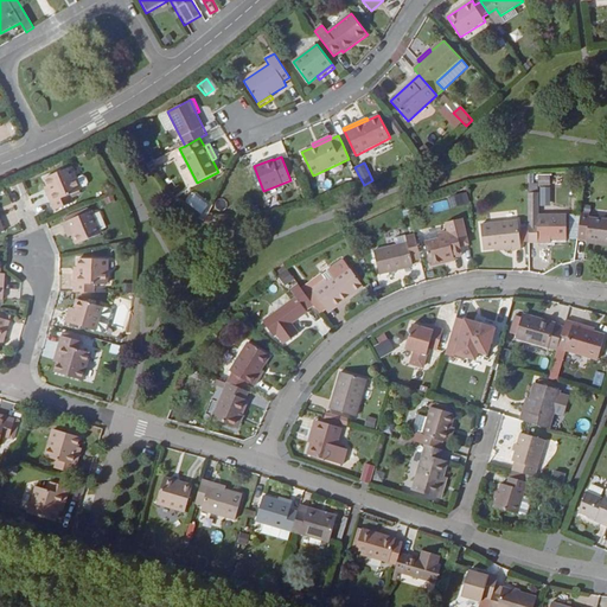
[(70,168),(45,178),(51,191),(46,193),(53,210),(72,202),(70,195),(80,190),(78,187),(85,185),(87,183),(84,177),(82,176),(75,179),(70,168)]
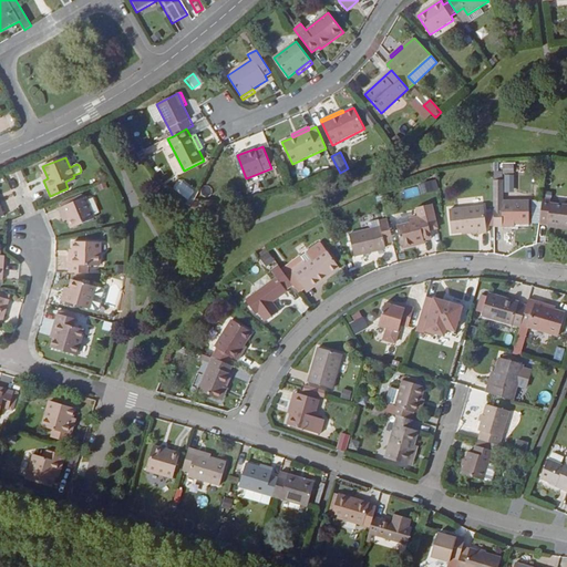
[(504,163),(503,192),(513,192),(514,163),(504,163)]
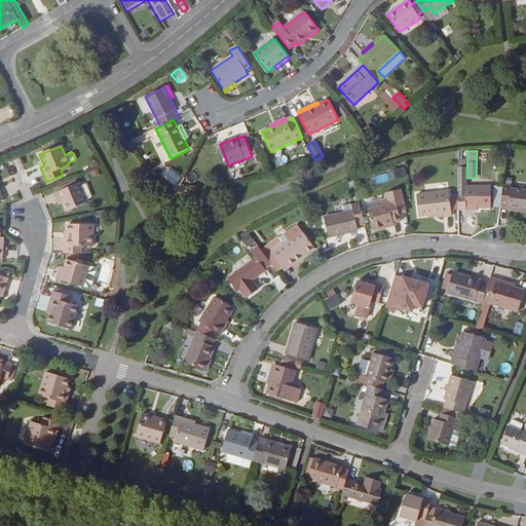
[(389,170),(391,180),(407,176),(405,166),(389,170)]
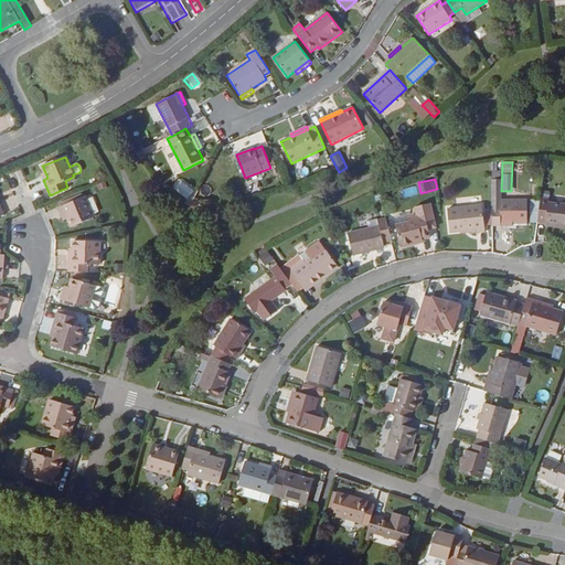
[(181,180),(173,189),(187,199),(194,190),(181,180)]
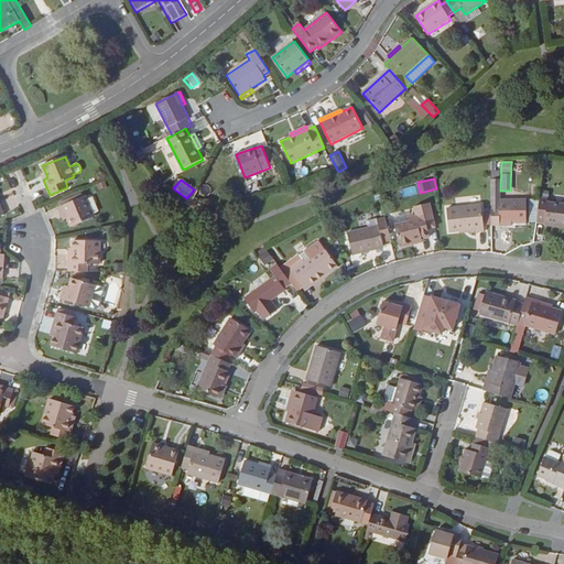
[(400,190),(401,197),(418,193),(415,185),(400,190)]
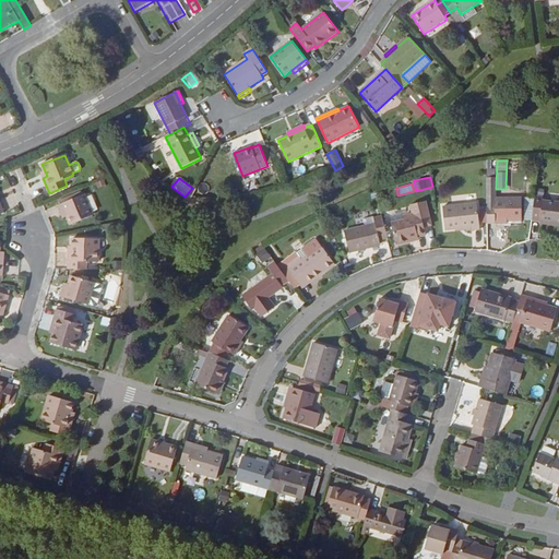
[(81,192),(59,201),(61,204),(82,195),(81,192)]
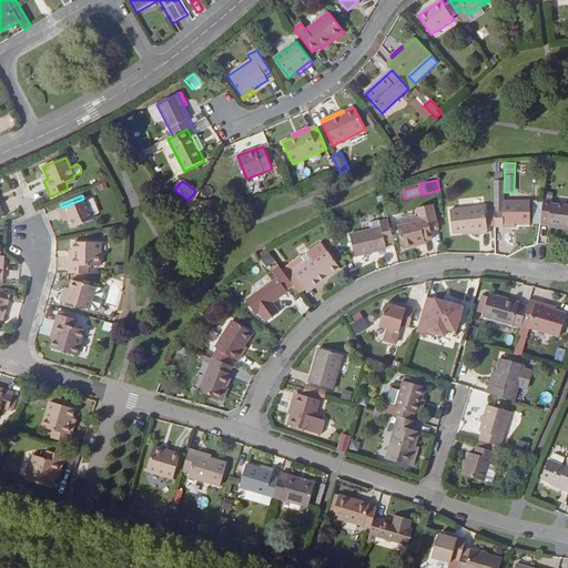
[(531,196),(495,196),(496,217),(507,217),(507,215),(531,215),(531,196)]
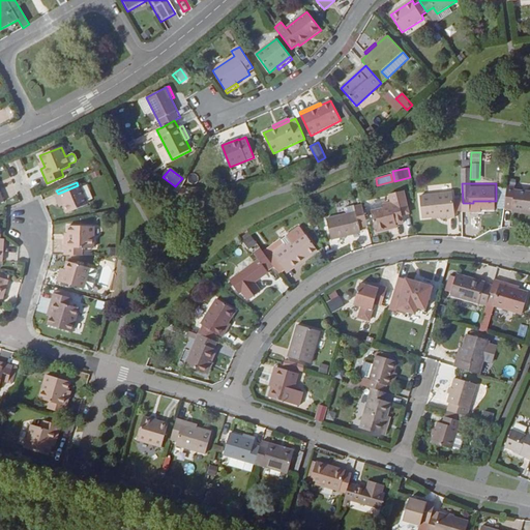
[(58,194),(54,195),(58,202),(61,201),(63,205),(66,213),(88,204),(80,184),(78,185),(58,194)]
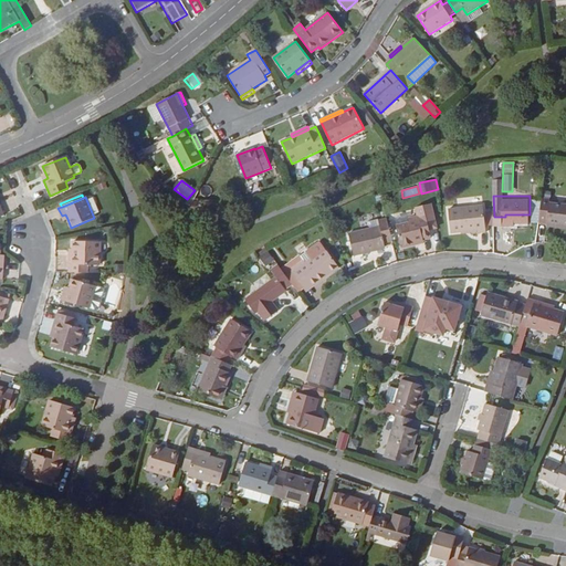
[(565,206),(549,203),(551,200),(542,199),(540,223),(547,224),(565,226),(565,206)]
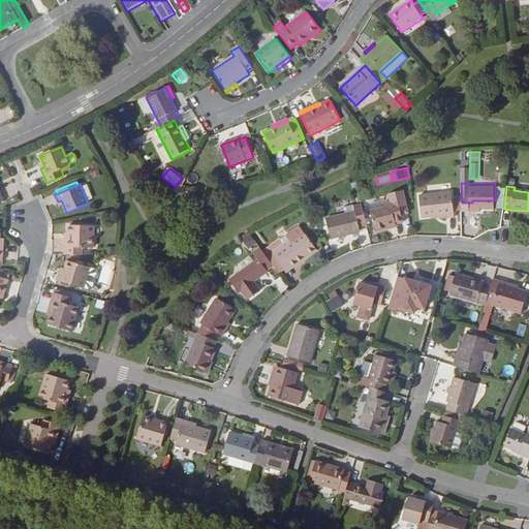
[(453,193),(419,196),(422,218),(431,217),(446,216),(446,218),(446,219),(455,218),(453,193)]
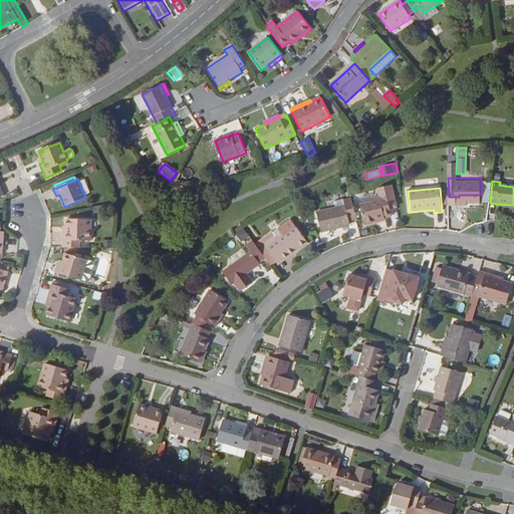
[(371,202),(359,205),(364,226),(386,221),(384,219),(393,217),(388,196),(371,199),(371,202)]
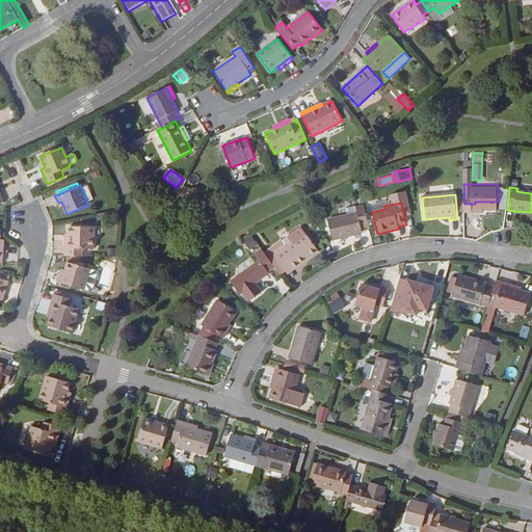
[(370,227),(365,207),(347,211),(348,215),(328,220),(334,241),(350,236),(349,235),(362,232),(361,229),(370,227)]
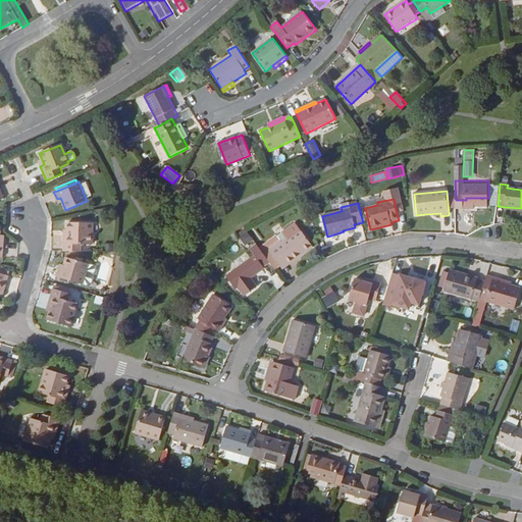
[(63,235),(63,251),(81,251),(82,244),(91,244),(91,222),(67,222),(67,229),(67,235),(63,235)]
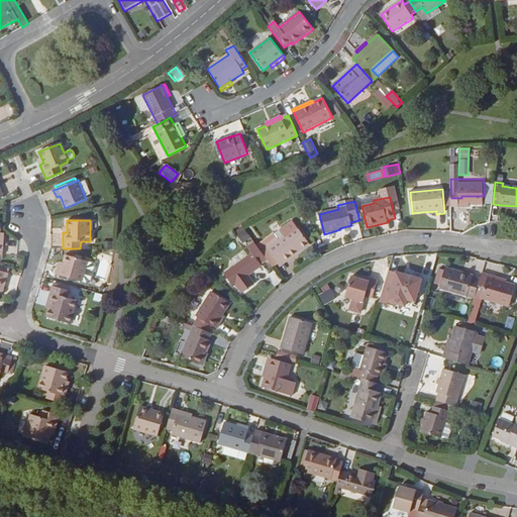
[(298,227),(293,221),(281,230),(285,236),(298,227)]
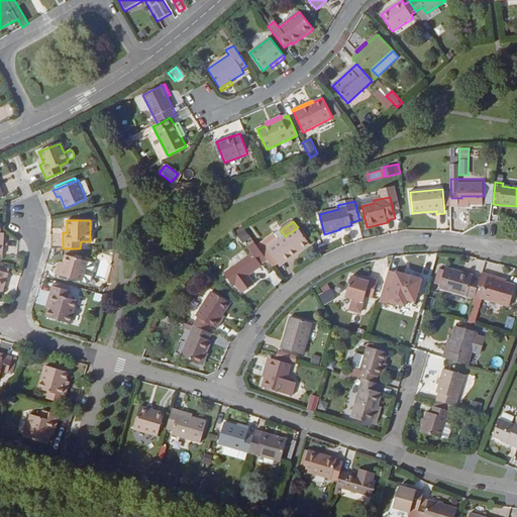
[(277,263),(278,265),(297,250),(299,253),(310,245),(298,227),(285,236),(280,239),(278,237),(266,247),(261,250),(268,261),(272,267),(277,263)]
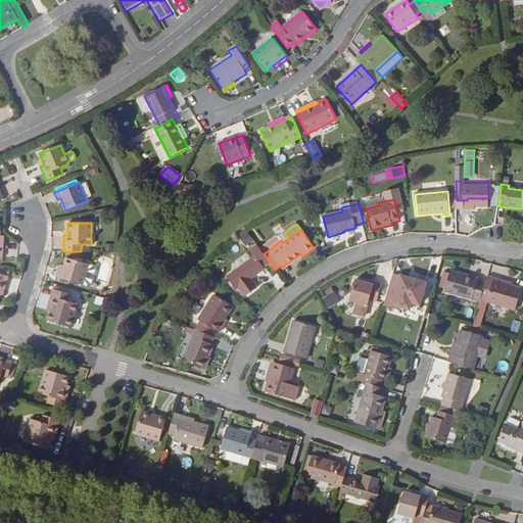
[(243,245),(252,243),(250,232),(240,234),(243,245)]
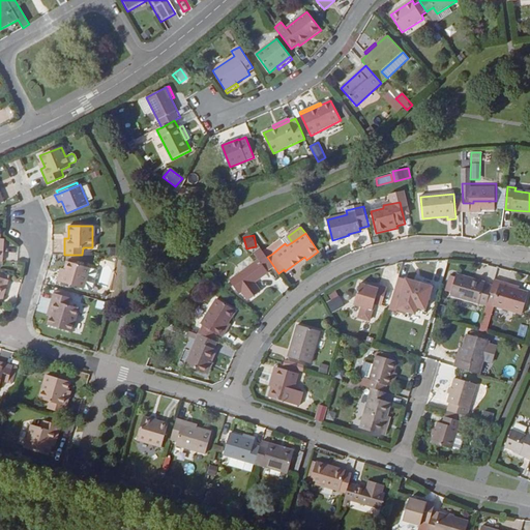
[(281,237),(263,251),(267,257),(272,254),(285,243),(281,237)]
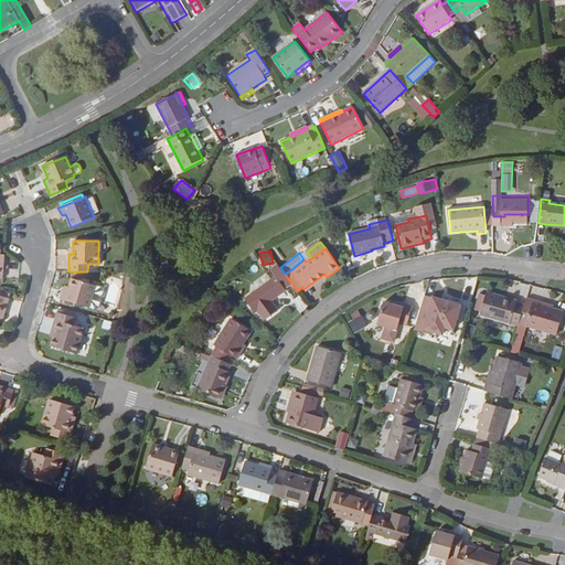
[(280,267),(277,264),(269,269),(276,277),(245,299),(255,313),(257,312),(264,320),(279,309),(273,301),(286,290),(292,285),(285,274),(280,267)]
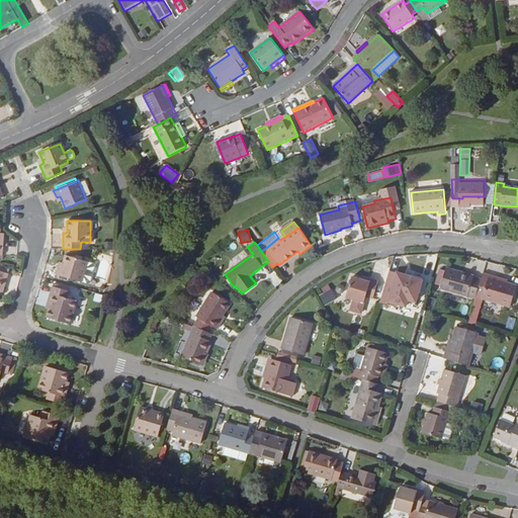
[(297,251),(278,265),(280,267),(299,254),(297,251)]
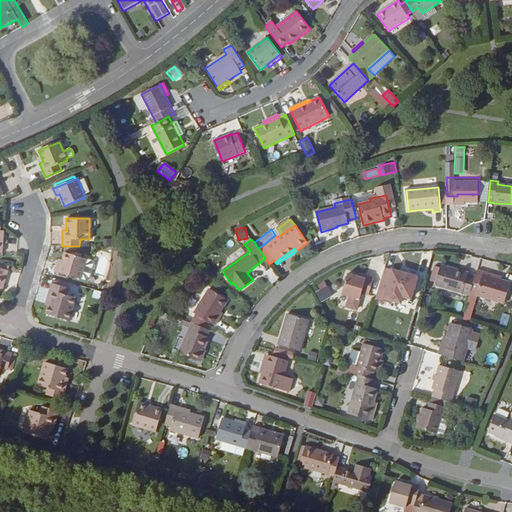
[(58,264),(56,271),(81,279),(87,258),(66,252),(63,260),(62,265),(58,264)]
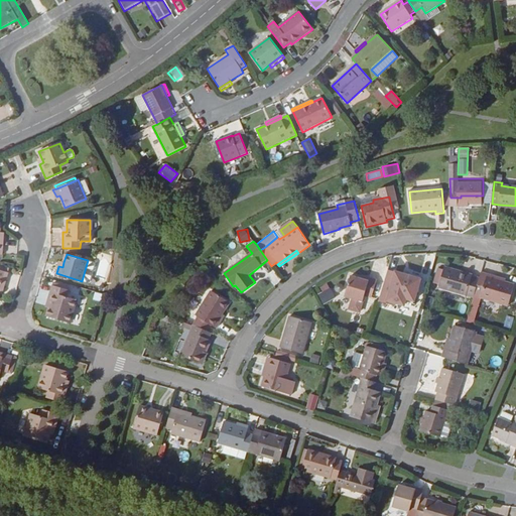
[(397,265),(390,262),(385,281),(381,293),(388,295),(389,293),(390,287),(404,291),(414,294),(420,274),(407,271),(396,267),(397,265)]
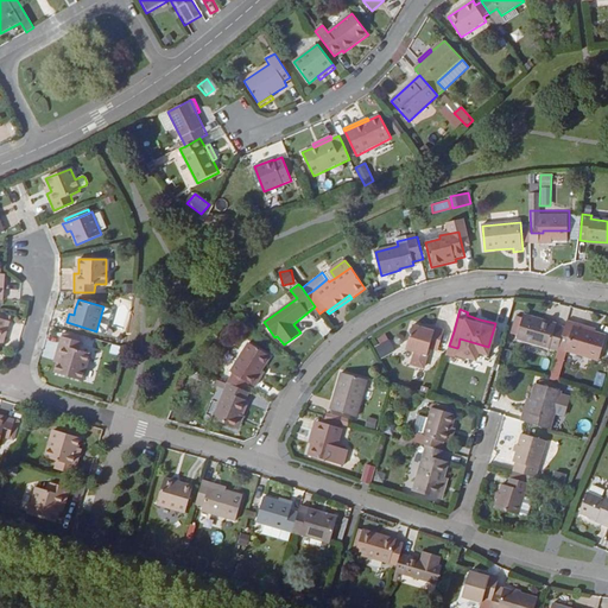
[(557,324),(524,315),(517,340),(550,349),(550,348),(559,350),(559,349),(565,328),(557,325),(557,324)]
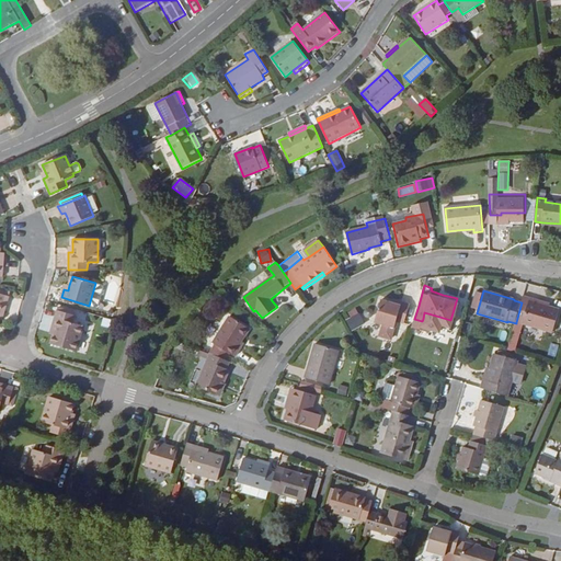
[(10,296),(0,293),(0,312),(4,315),(10,296)]
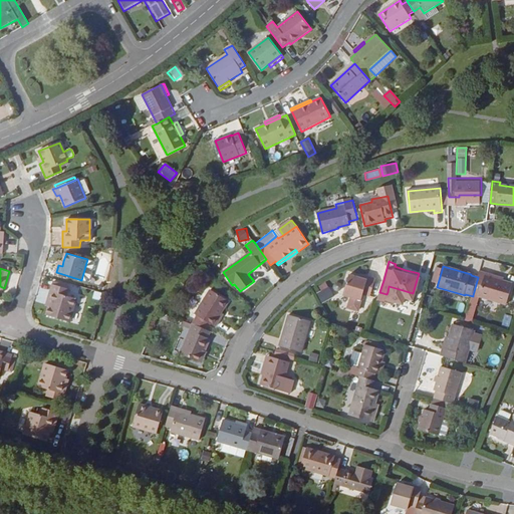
[(494,275),(486,273),(485,276),(479,274),(478,277),(473,295),(479,297),(506,305),(513,284),(503,282),(493,278),(494,275)]
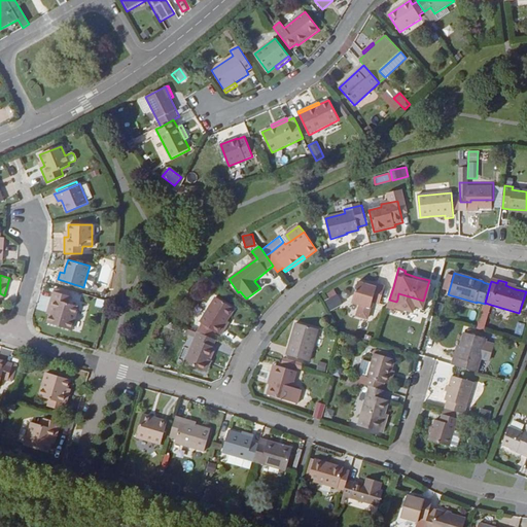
[(370,286),(358,282),(352,303),(360,305),(357,316),(367,319),(373,303),(380,305),(385,286),(378,284),(377,287),(370,286)]
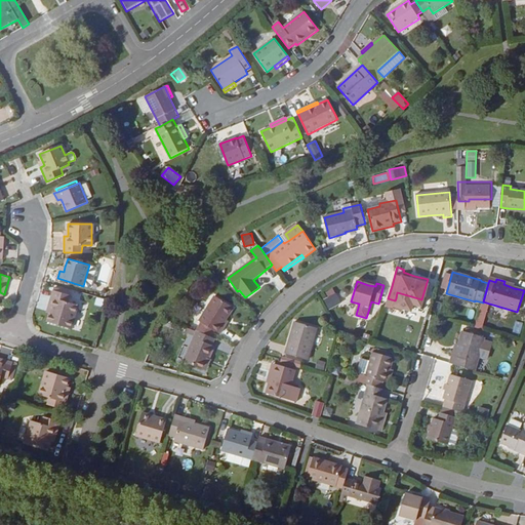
[(71,295),(53,290),(48,307),(51,308),(50,313),(47,322),(71,329),(78,306),(68,303),(71,295)]
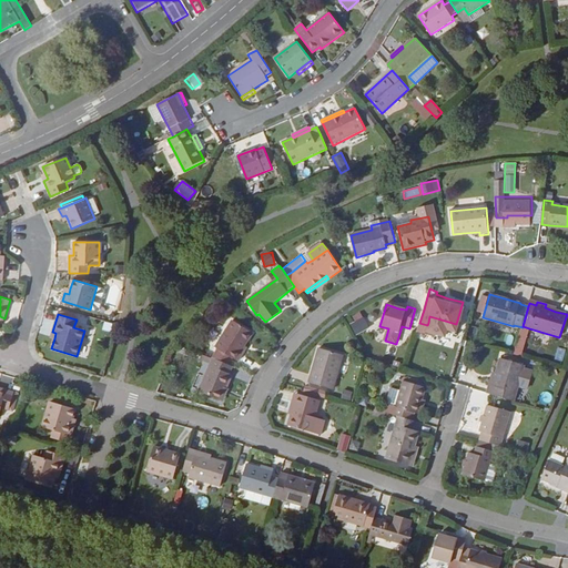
[(443,327),(445,321),(429,316),(428,323),(429,325),(440,328),(443,327)]
